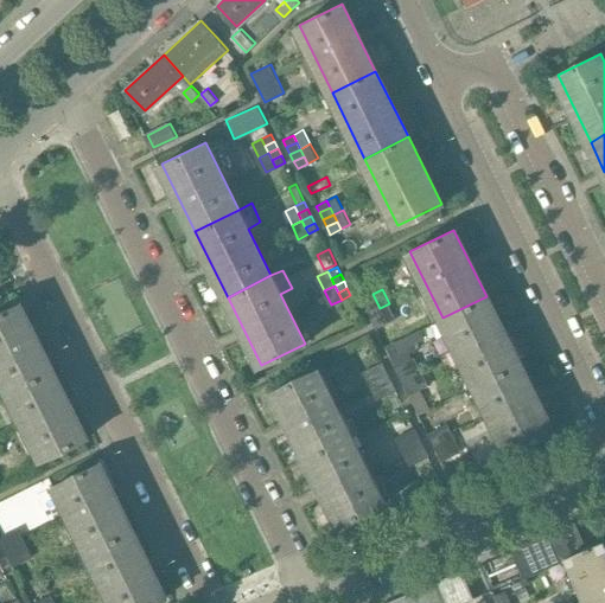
[(365,306),(376,301),(373,294),(362,300),(365,306)]
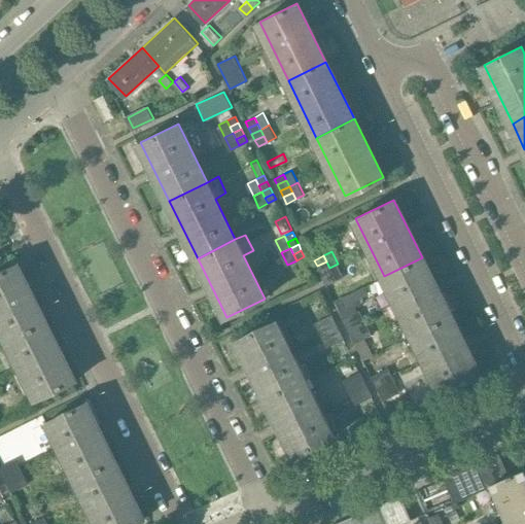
[(384,276),(413,334),(451,315),(422,257),(384,276)]
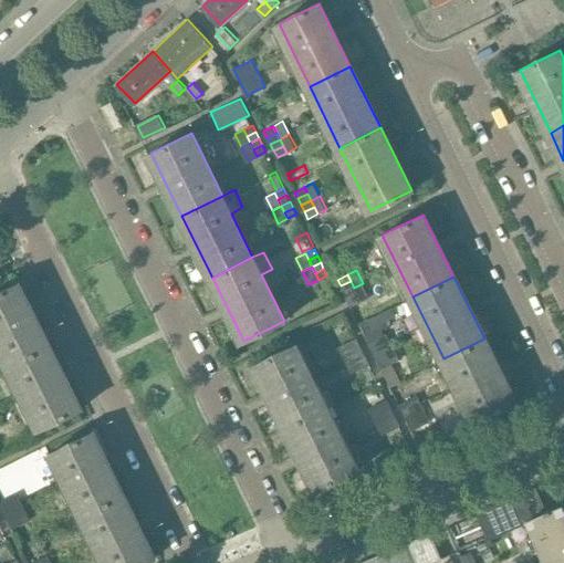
[(351,281),(341,285),(344,292),(354,288),(351,281)]
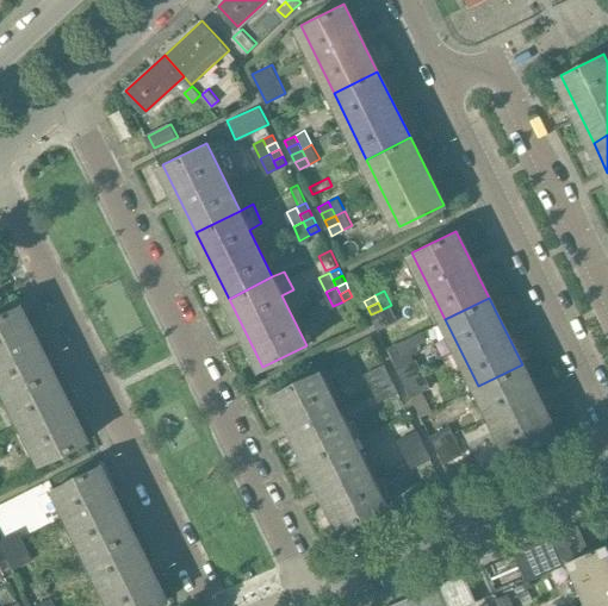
[(0,313),(0,374),(10,393),(53,372),(20,304),(0,313)]
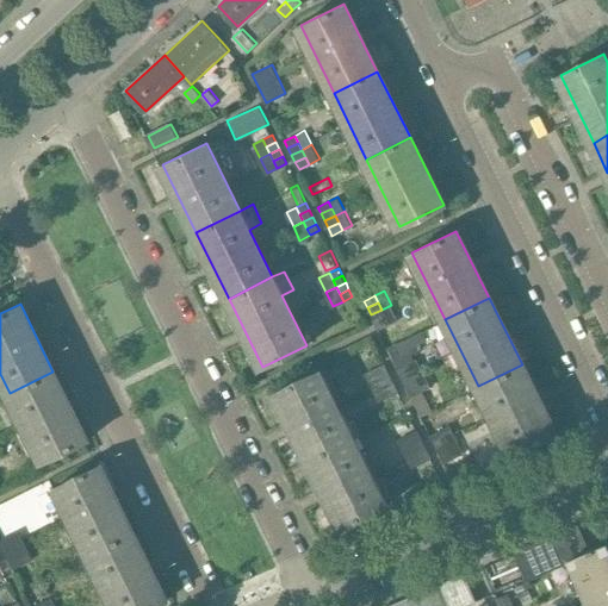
[(389,324),(398,319),(391,305),(382,310),(385,317),(389,324)]
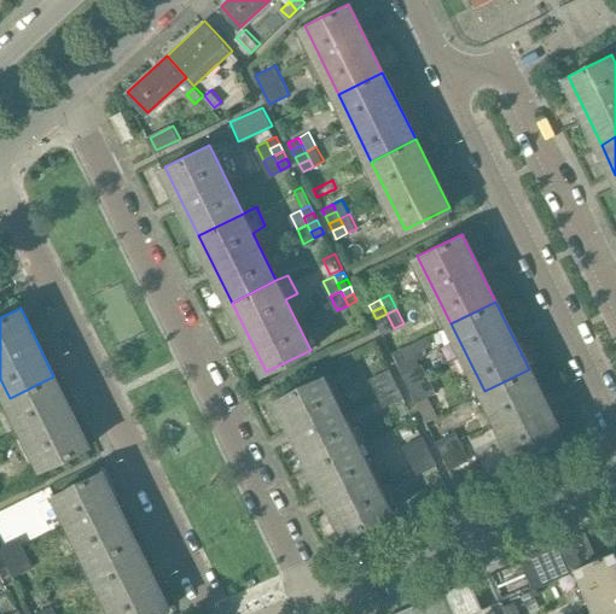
[(379,326),(390,321),(387,314),(376,319),(379,326)]
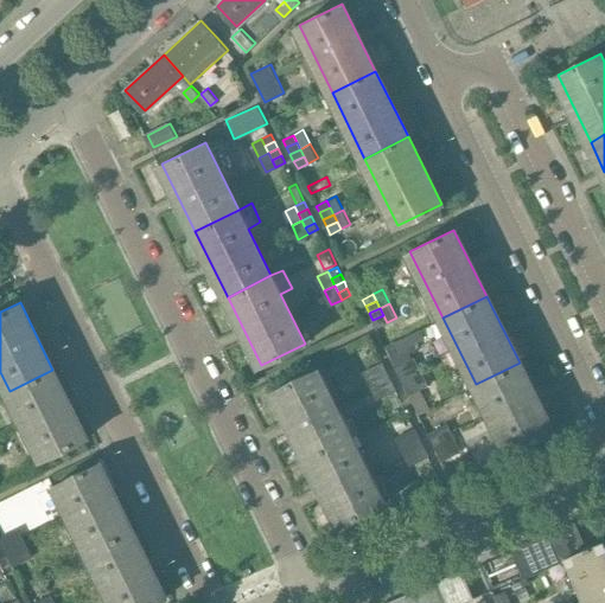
[(383,315),(373,320),(377,328),(387,322),(383,315)]
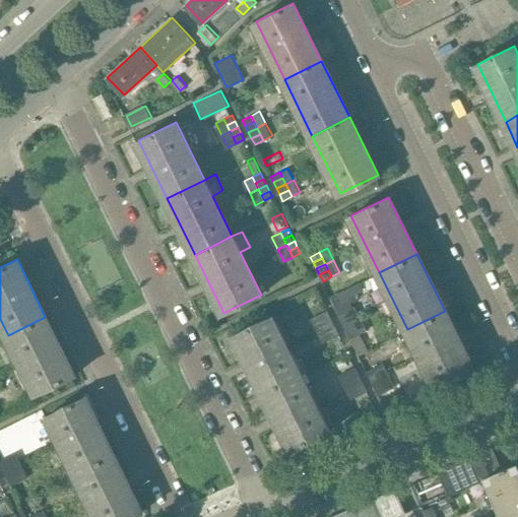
[(346,309),(338,292),(330,296),(339,313),(346,309)]
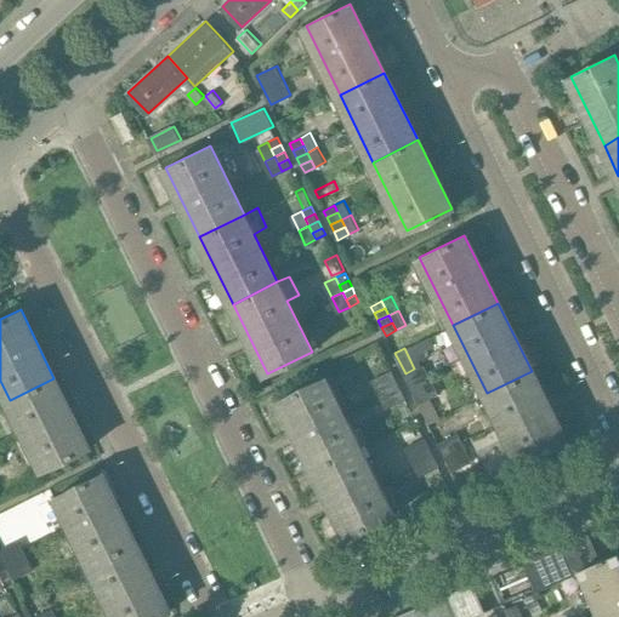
[(414,369),(418,376),(421,383),(432,377),(425,364),(414,369)]
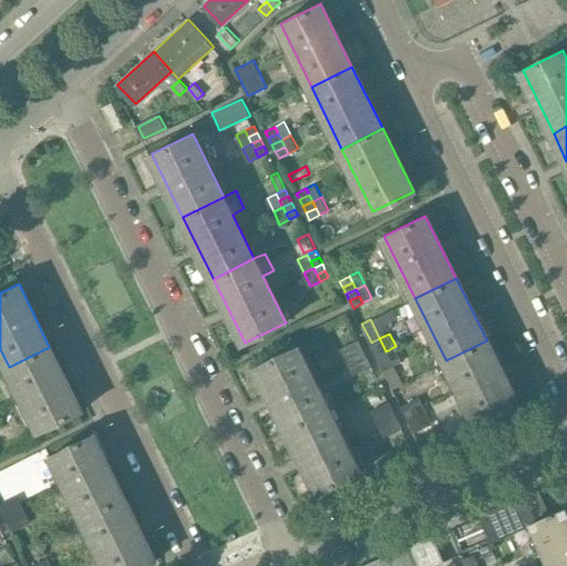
[(352,349),(362,345),(359,338),(349,343),(352,349)]
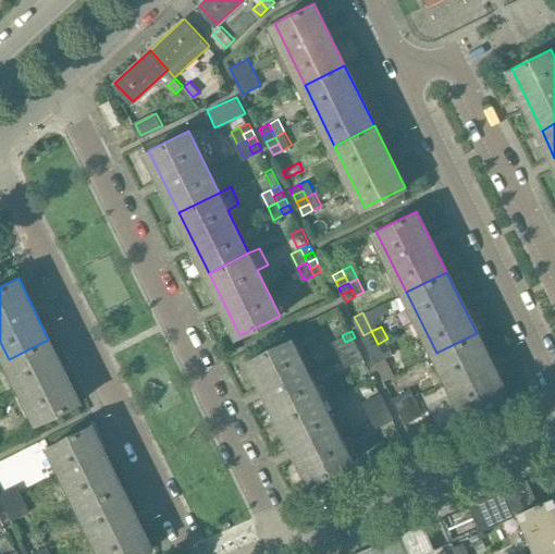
[(371,331),(364,335),(362,335),(366,342),(374,337),(371,331)]
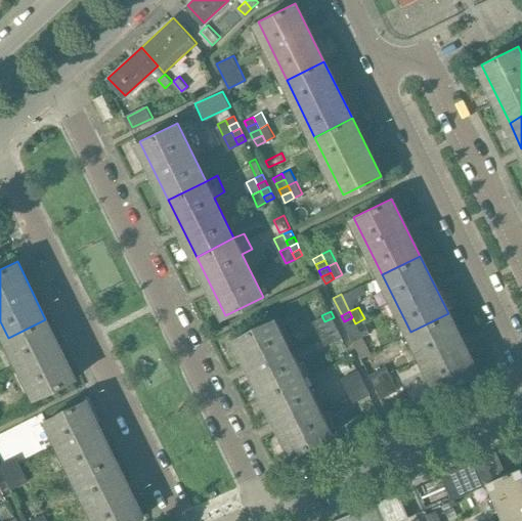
[(448,313),(410,332),(439,391),(477,372),(448,313)]
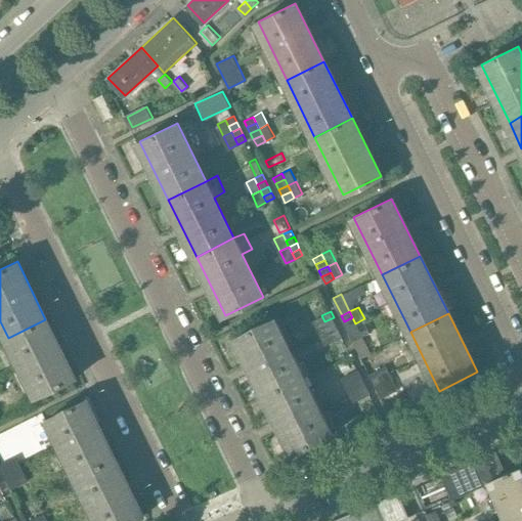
[(321,315),(313,319),(319,332),(328,328),(324,321),(321,315)]
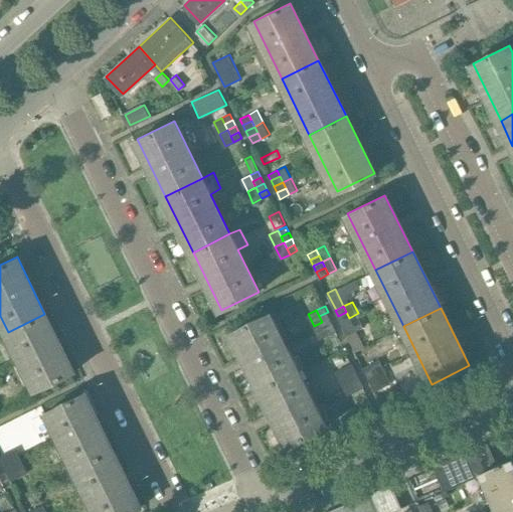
[(328,312),(319,316),(322,322),(331,318),(328,312)]
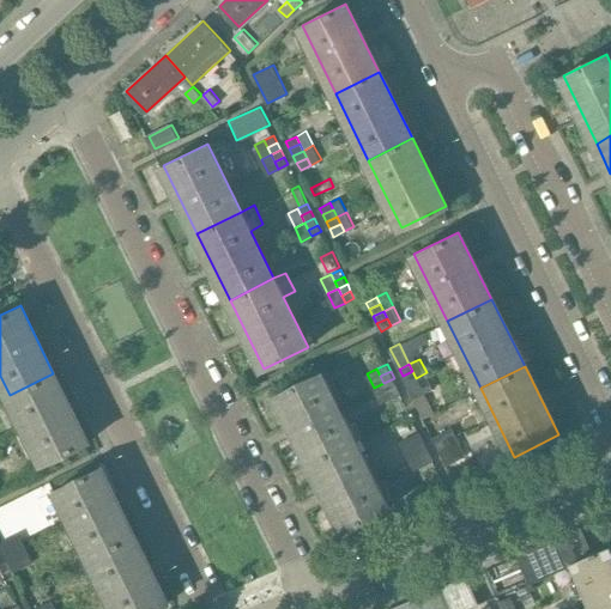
[(412,371),(403,376),(406,383),(416,378),(412,371)]
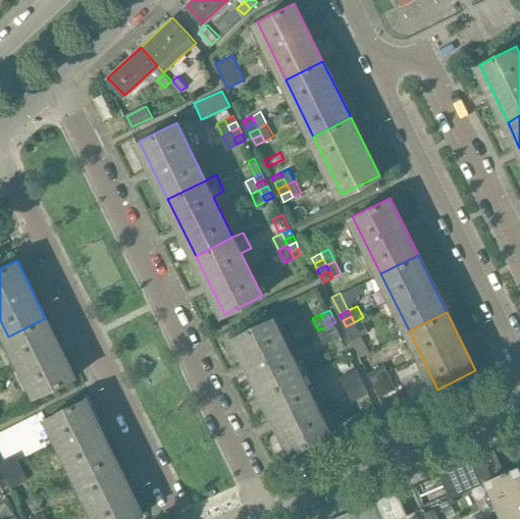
[(236,335),(264,394),(302,375),(272,317),(236,335)]
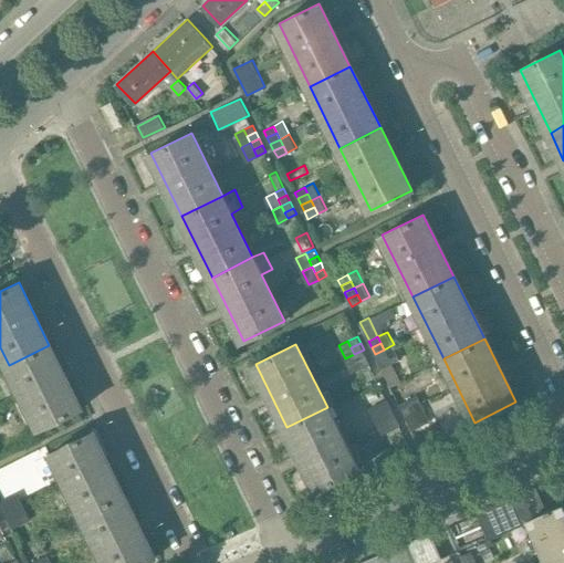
[(392,363),(393,362),(400,358),(394,344),(384,350),(387,356),(392,363)]
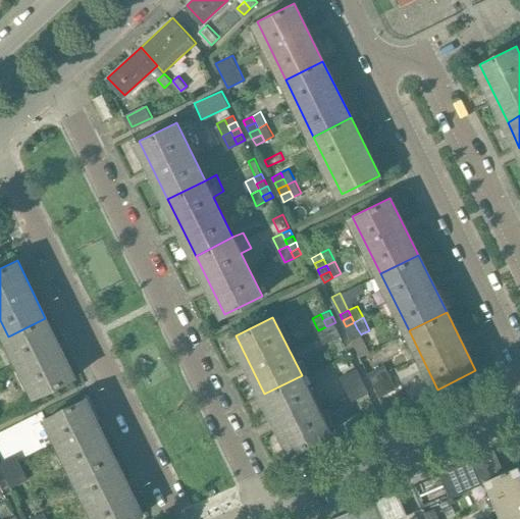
[(45,318),(8,336),(37,394),(73,376),(45,318)]
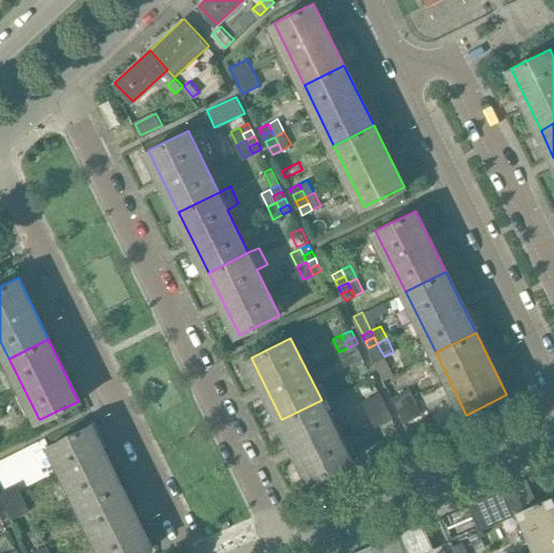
[(351,354),(361,350),(357,343),(348,348),(351,354)]
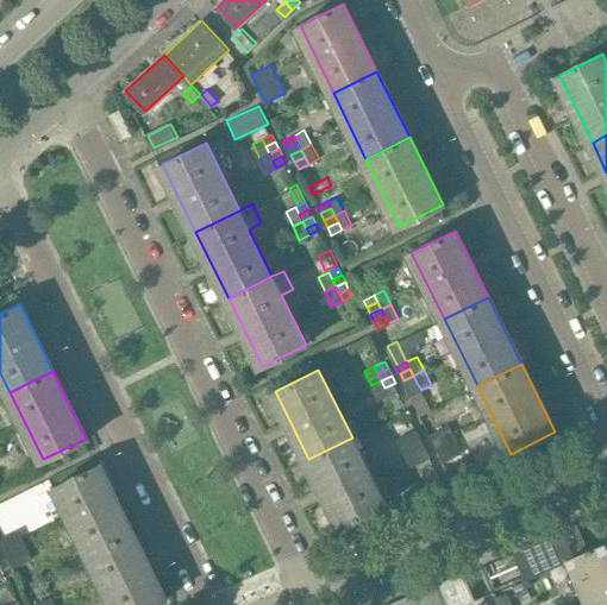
[(407,388),(417,383),(413,376),(404,380),(407,388)]
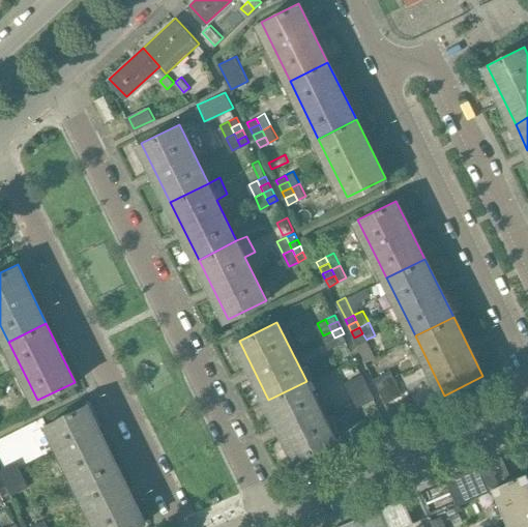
[(329,348),(338,344),(334,338),(331,331),(323,335),(329,348)]
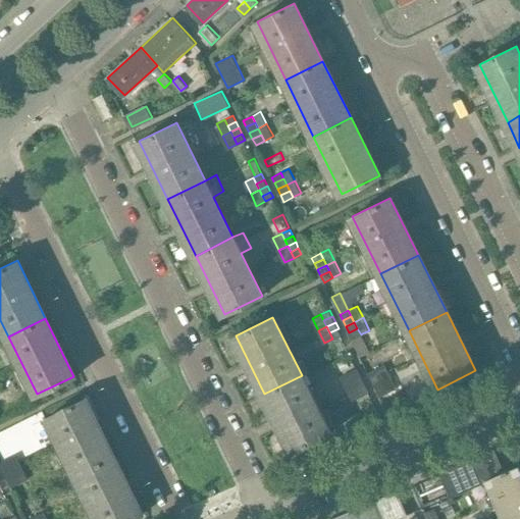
[(339,328),(329,332),(332,339),(342,334),(339,328)]
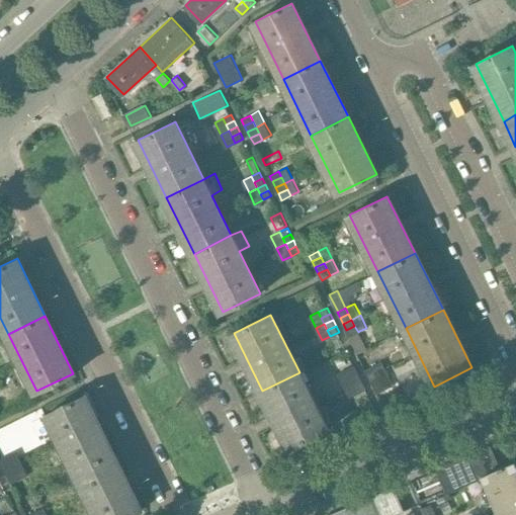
[(354,326),(346,330),(349,336),(358,332),(354,326)]
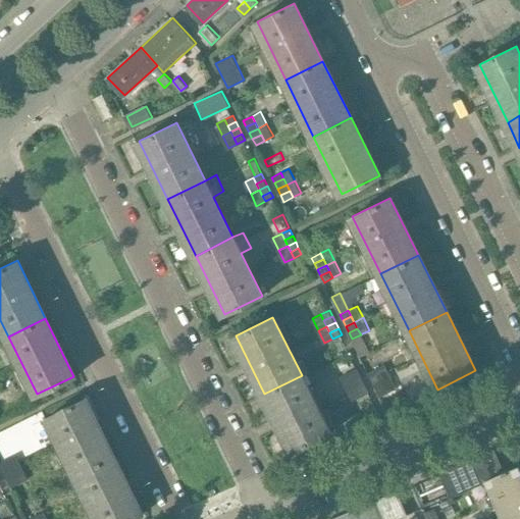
[(352,340),(353,340),(361,356),(371,351),(370,350),(374,348),(369,335),(364,338),(362,333),(361,334),(352,339),(352,340)]
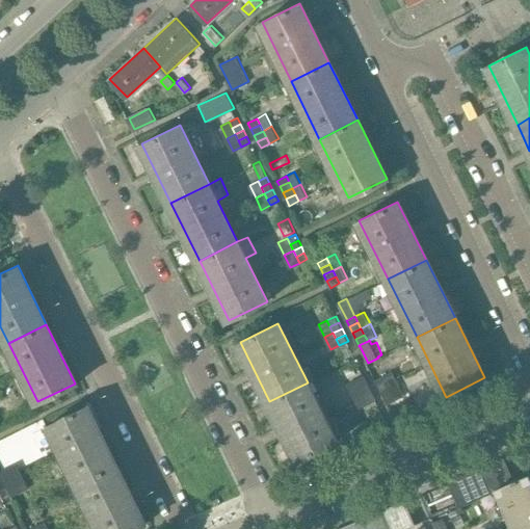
[(315,360),(324,354),(320,345),(310,349),(315,360)]
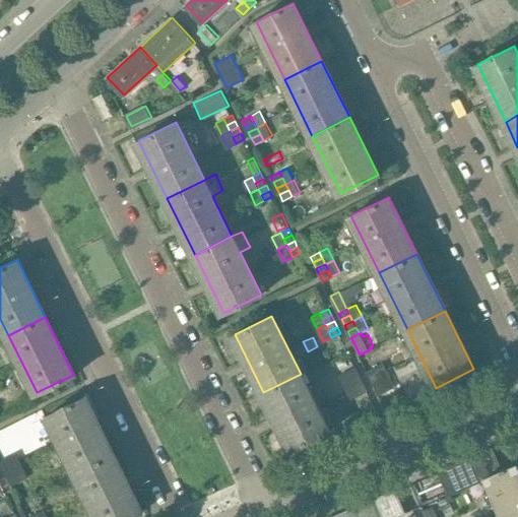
[(383,362),(375,366),(378,372),(381,378),(389,374),(383,362)]
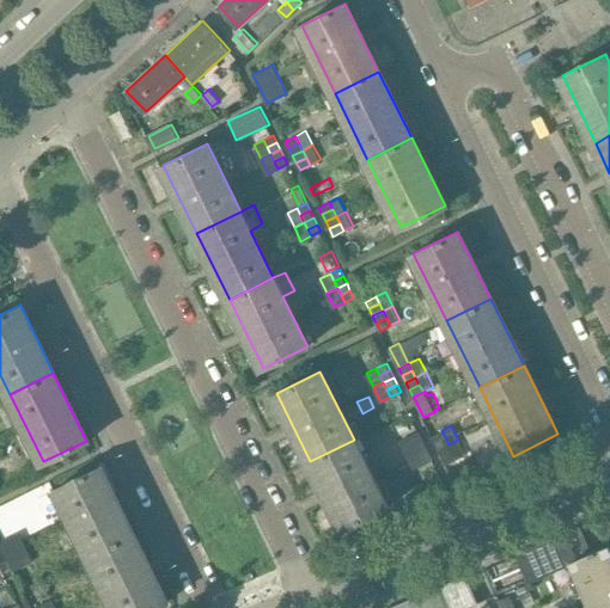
[(413,442),(422,437),(419,430),(409,435),(413,442)]
